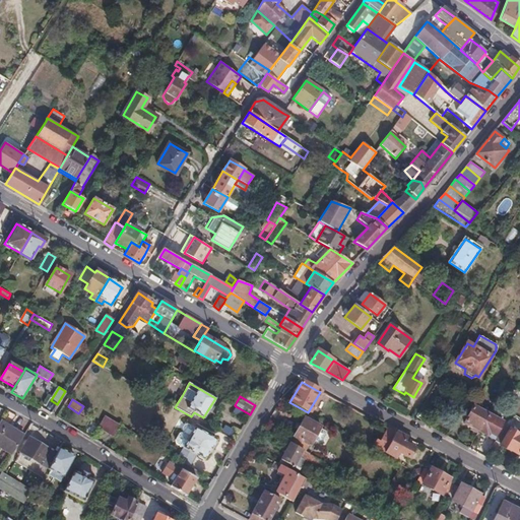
[(478,430),(488,412),(472,405),(463,421),(478,430)]
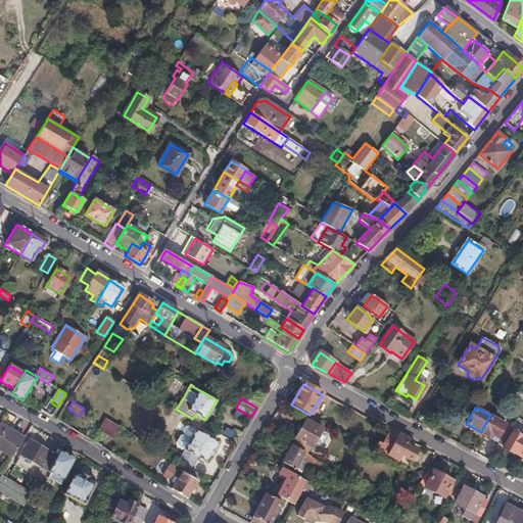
[(251,417),(237,409),(233,415),(247,423),(251,417)]
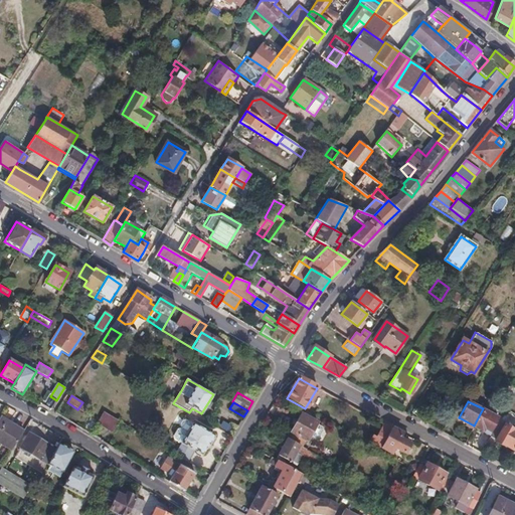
[(498,416),(483,408),(474,425),(489,434),(498,416)]
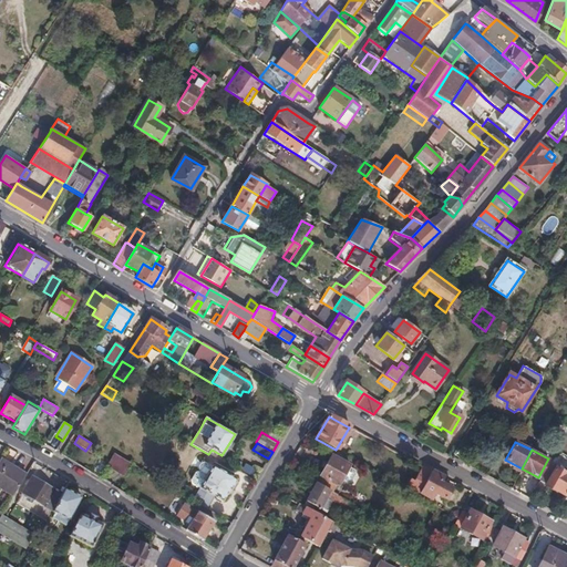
[(330,457),(316,484),(338,496),(341,488),(344,491),(356,471),(346,465),(350,457),(338,452),(333,459),(330,457)]
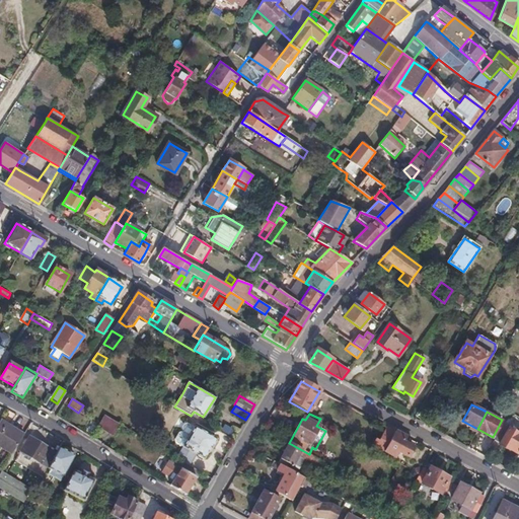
[(120,424),(104,415),(97,426),(113,435),(120,424)]
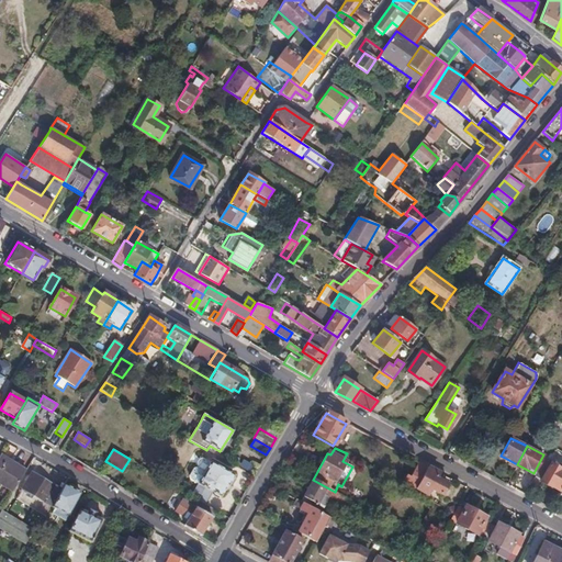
[(0,482),(13,491),(25,470),(0,454),(0,482)]
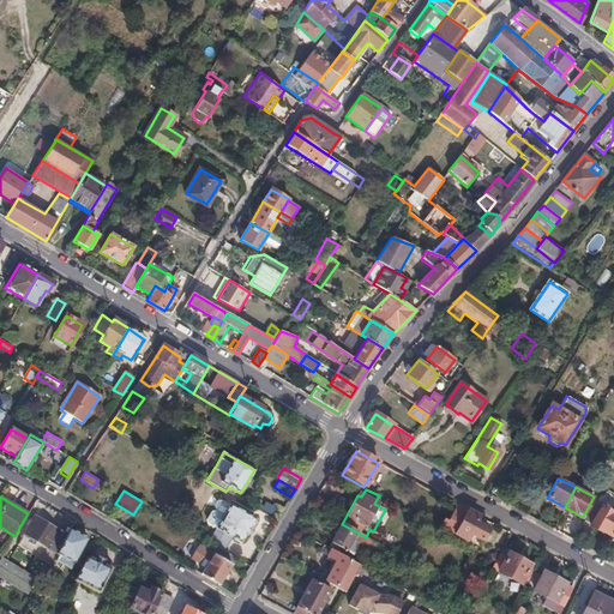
[(206,523),(215,529),(229,505),(220,499),(216,500),(212,506),(214,510),(210,511),(204,519),(206,523)]
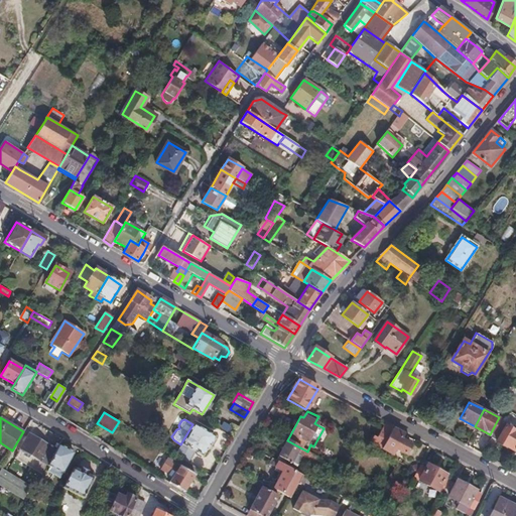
[(515,444),(515,431),(500,422),(491,438),(496,440),(495,441),(505,446),(506,445),(513,449),(515,444)]
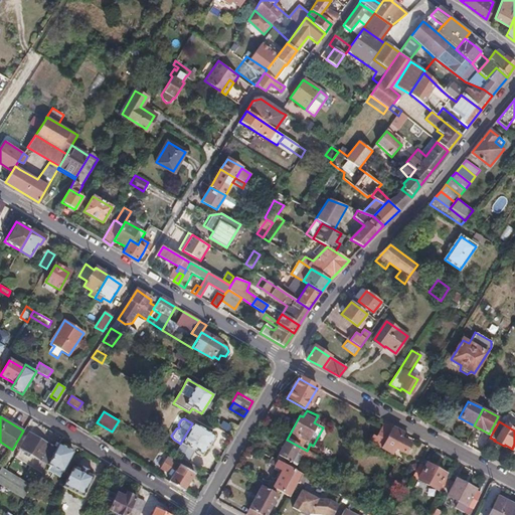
[(220,428),(232,436),(236,430),(224,422),(220,428)]
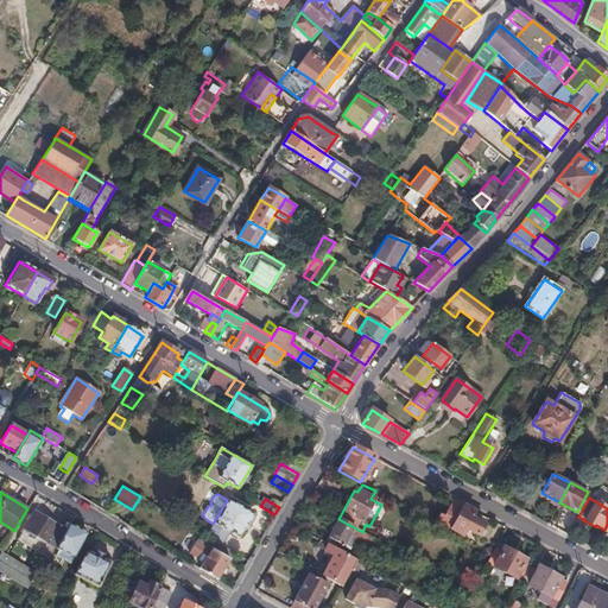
[(229,532),(236,537),(251,513),(227,500),(213,524),(229,532)]
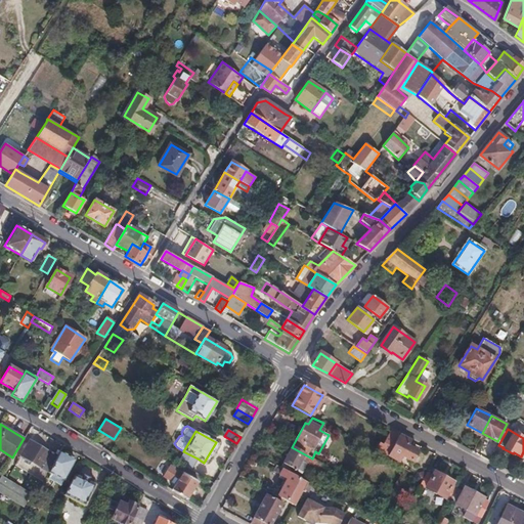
[(375,451),(386,457),(387,456),(398,436),(390,431),(382,445),(380,443),(375,451)]
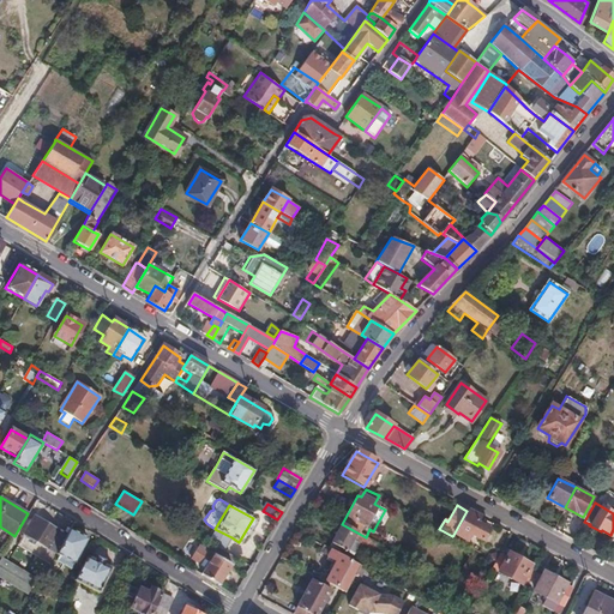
[(477,523),(480,518),(467,511),(453,535),(467,542),(470,535),(482,541),(488,529),(477,523)]
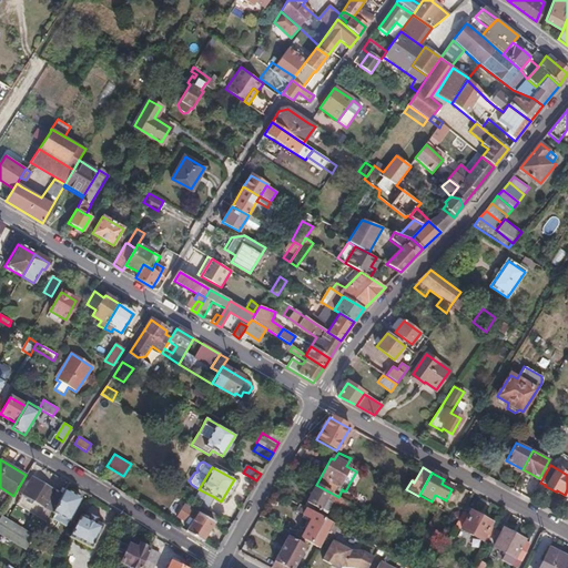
[(17,504),(48,523),(53,511),(62,495),(56,492),(52,497),(50,496),(53,490),(32,478),(17,504)]
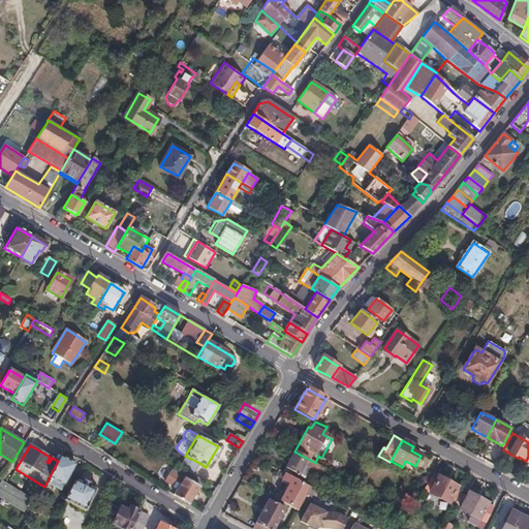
[(321,476),(325,468),(315,463),(294,452),(285,468),(299,475),(304,466),(321,476)]
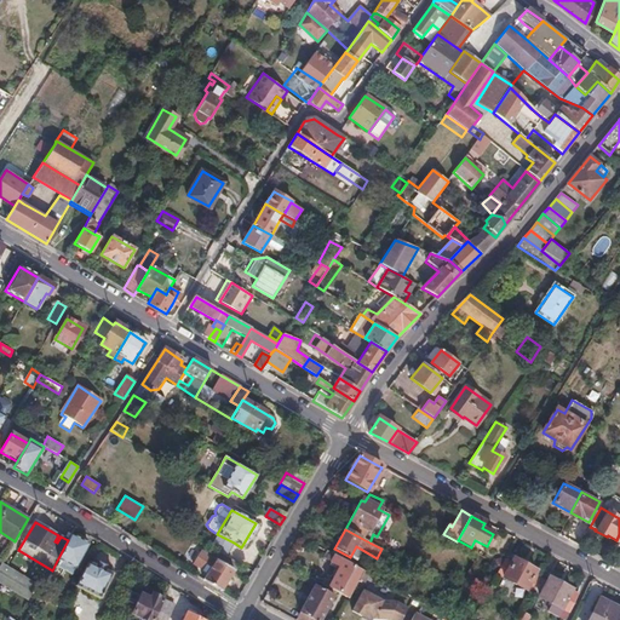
[(68,540),(58,558),(75,568),(89,543),(72,534),(68,540)]
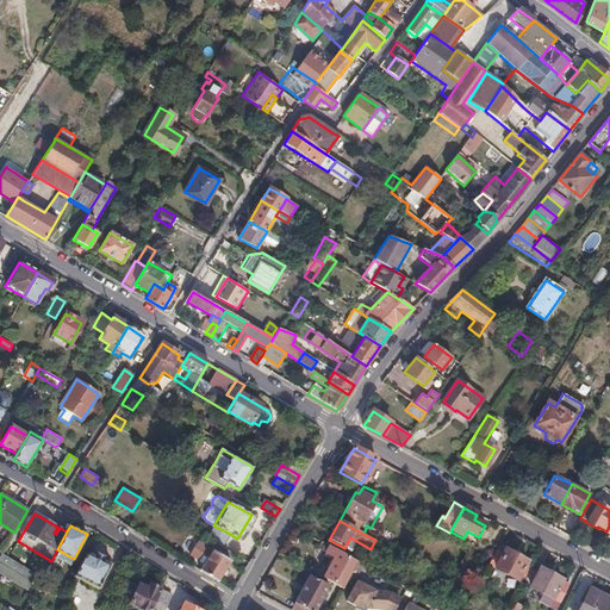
[(230,534),(213,526),(206,537),(222,547),(230,534)]
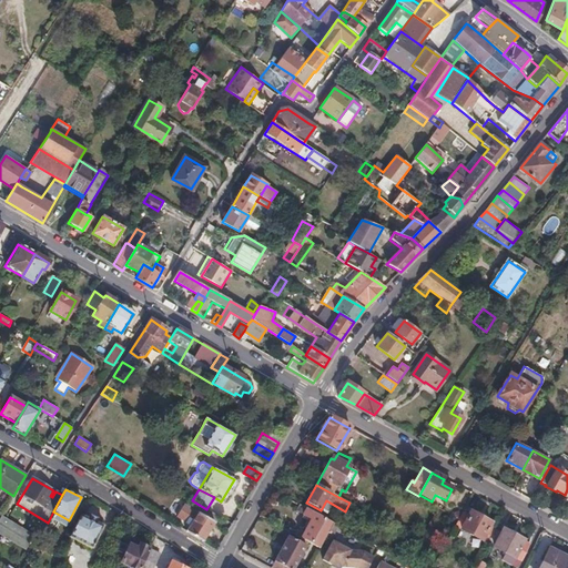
[(304,508),(317,516),(321,510),(306,503),(304,508)]
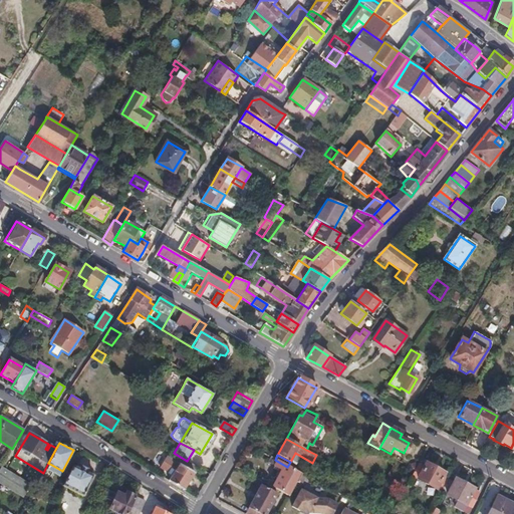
[(172,472),(178,464),(167,457),(161,466),(172,472)]
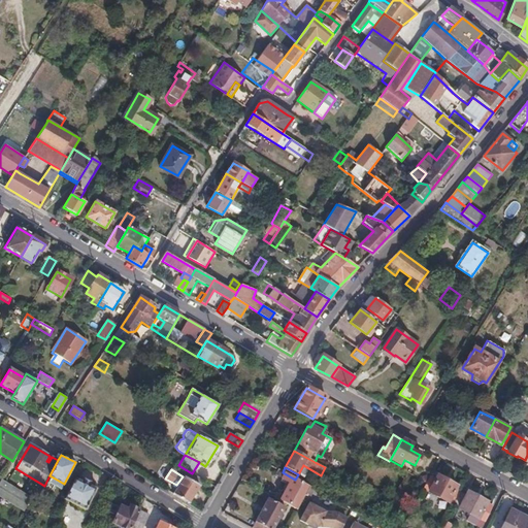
[(289,483),(278,500),(290,506),(297,494),(303,484),(295,480),(283,472),(278,469),(274,475),(289,483)]
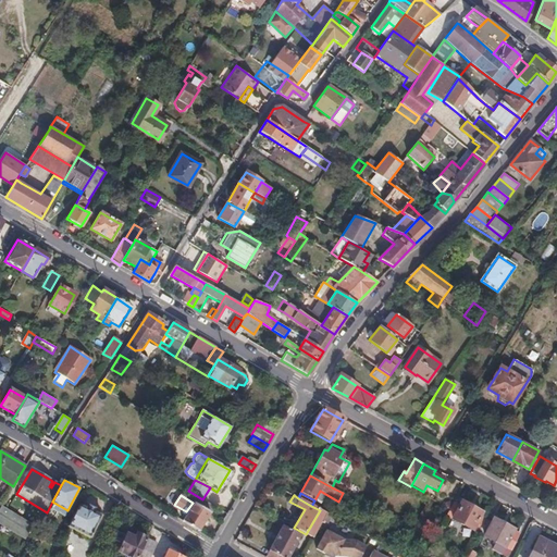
[(181,520),(199,531),(210,512),(193,503),(186,511),(181,520)]
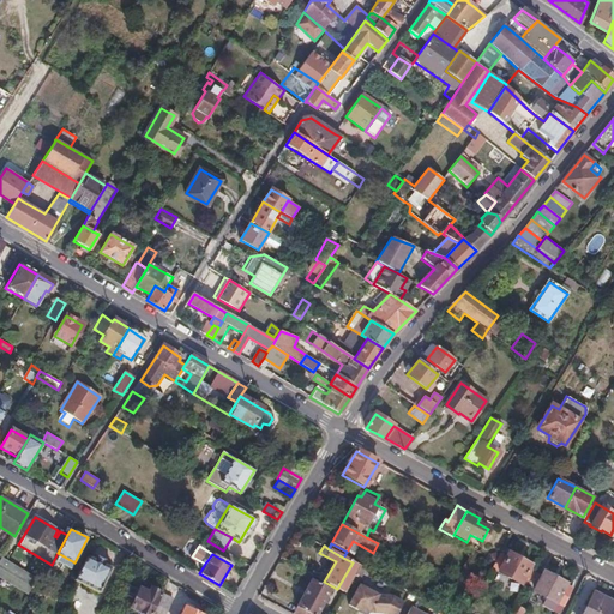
[(491,569),(527,589),(535,573),(528,570),(530,565),(507,554),(506,558),(499,554),(499,555),(494,563),(491,569)]
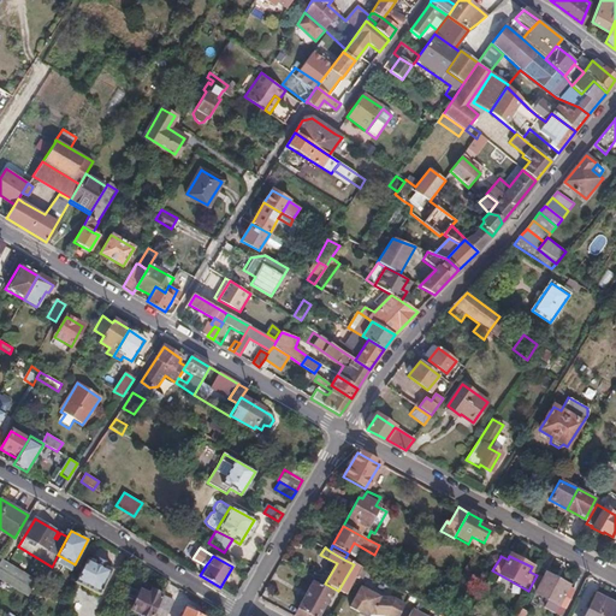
[(86,560),(75,582),(99,593),(110,570),(101,567),(104,562),(96,560),(95,563),(86,560)]
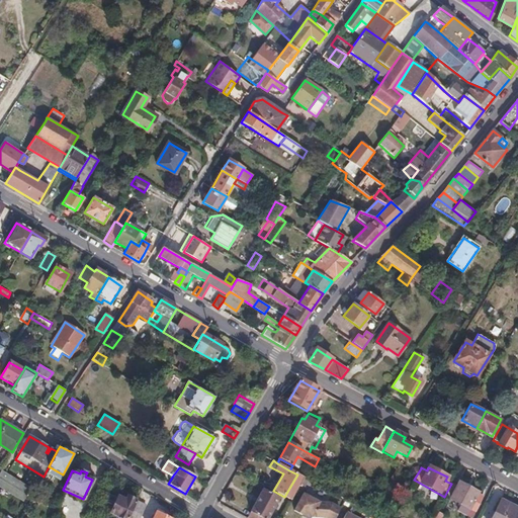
[(28,488),(1,472),(0,473),(0,484),(22,498),(28,488)]
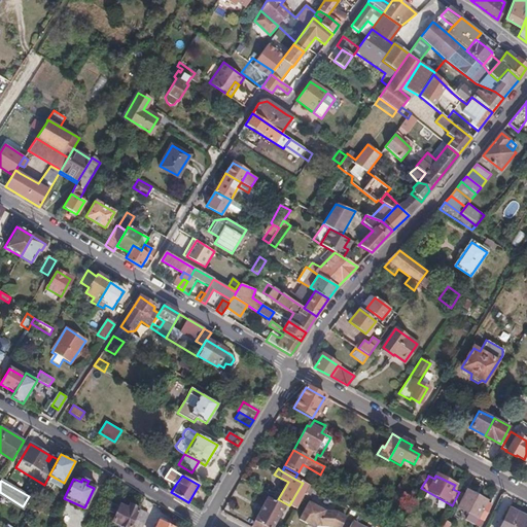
[(303,496),(305,497),(310,487),(303,483),(296,493),(303,496)]
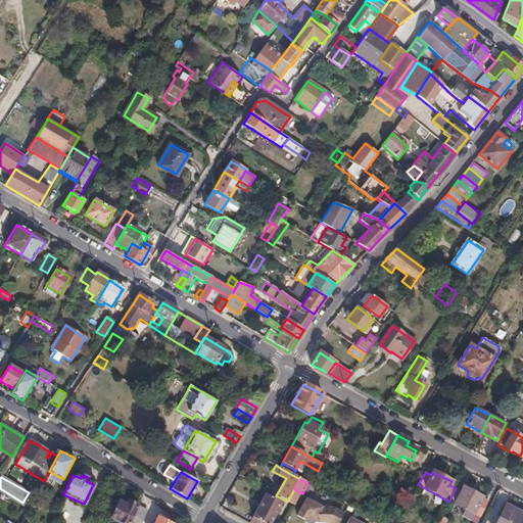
[(452,510),(474,522),(475,522),(486,502),(481,500),(482,497),(463,488),(461,491),(456,488),(448,502),(455,505),(452,510)]
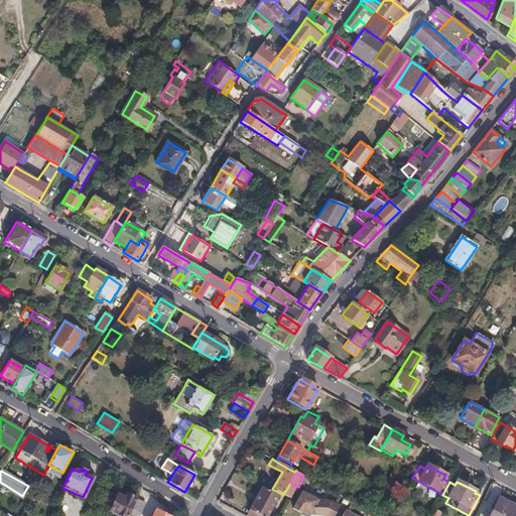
[(289,499),(296,486),(290,483),(283,495),(289,499)]
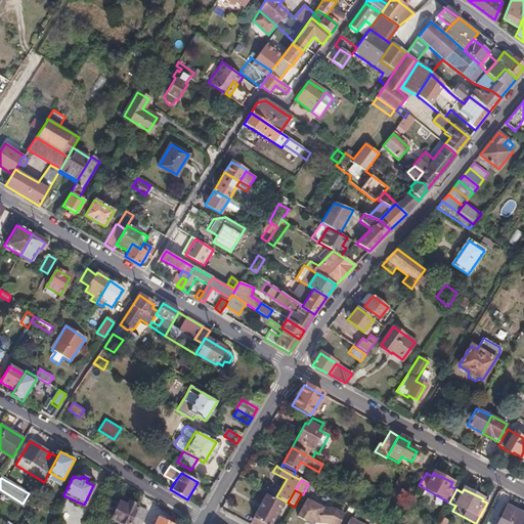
[(270,523),(281,505),(265,495),(253,518),(263,523),(270,523)]
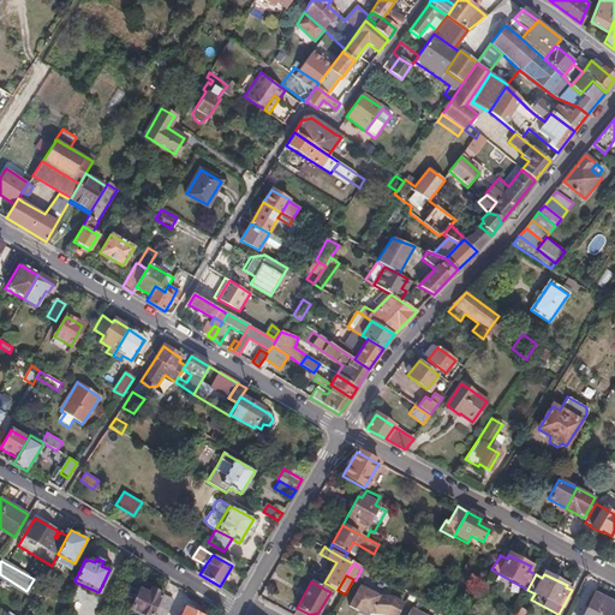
[(130,608),(145,614),(151,614),(162,593),(150,589),(149,593),(139,589),(138,591),(129,586),(123,602),(131,605),(130,608)]
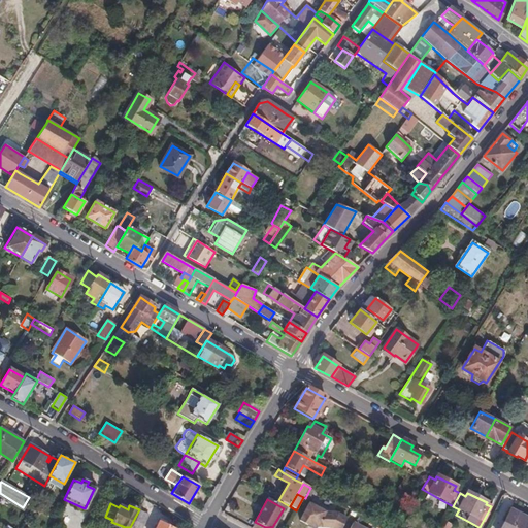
[(342,527),(349,518),(339,513),(328,513),(310,503),(301,522),(310,526),(311,524),(319,527),(320,527),(321,527),(331,527),(342,527)]
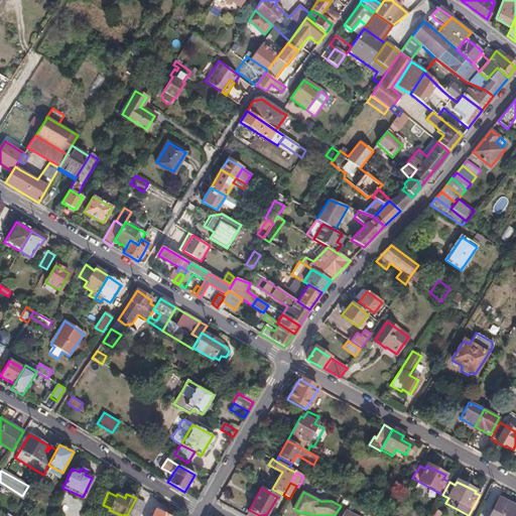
[(512,515),(515,509),(515,506),(500,498),(490,515),(512,515)]
